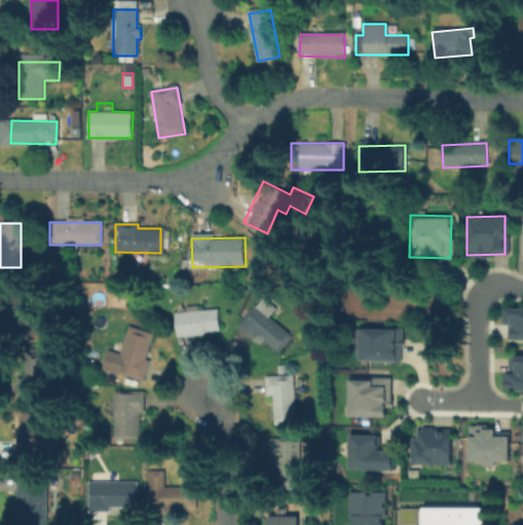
[(8,338),(8,300),(34,300),(34,338),(8,338)]
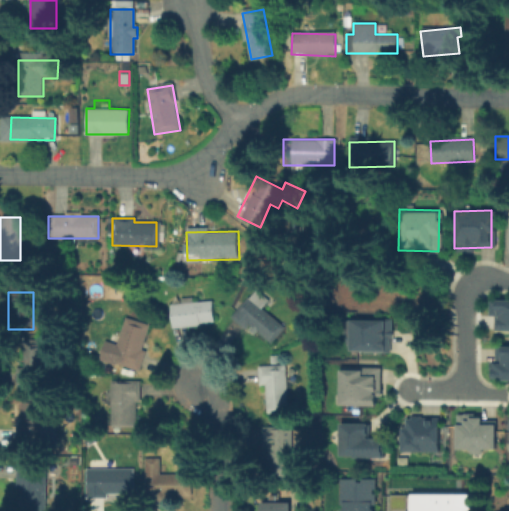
[(245,330),(231,317),(256,292),(268,304),(263,309),(284,329),(269,345),(249,325),(245,330)]
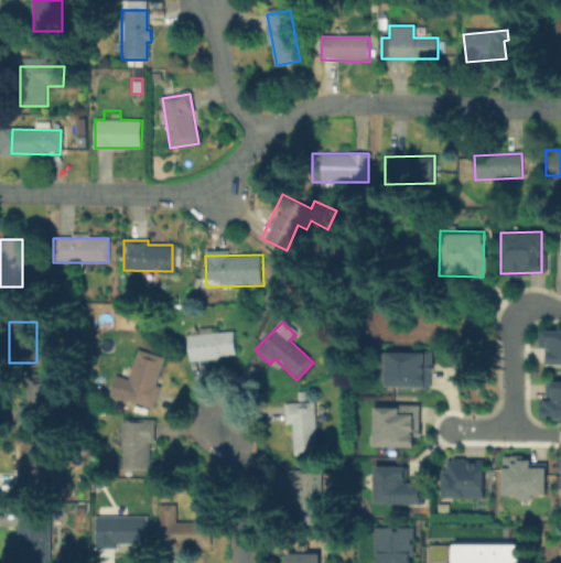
[(537,328),(560,328),(560,364),(542,364),(543,347),(537,347),(537,328)]
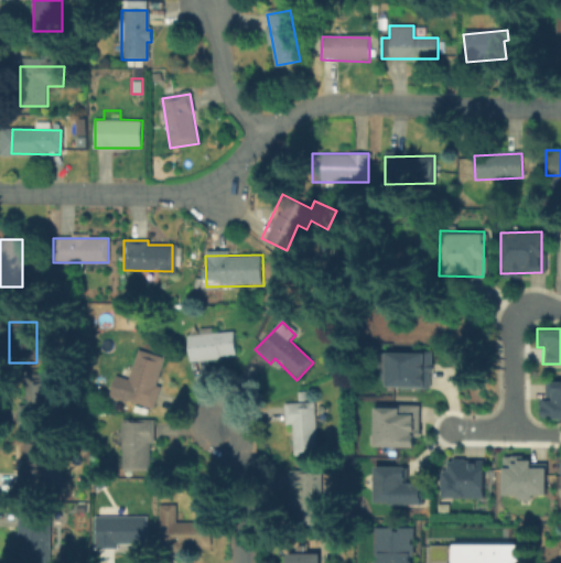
[(189,336),(235,331),(236,355),(219,357),(219,360),(191,363),(189,336)]
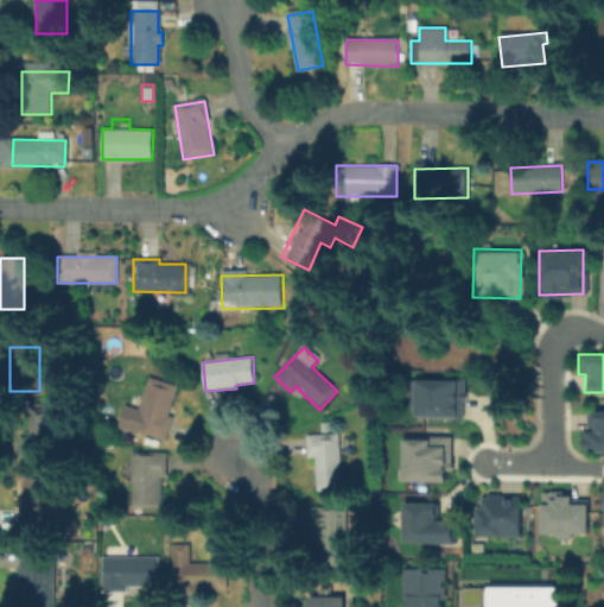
[(412,378),(461,378),(461,417),(412,417),(412,378)]
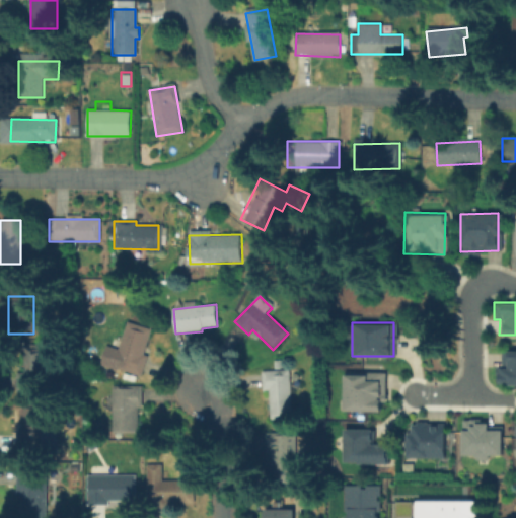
[(153,333),(142,363),(146,364),(141,377),(113,367),(129,323),(153,333)]
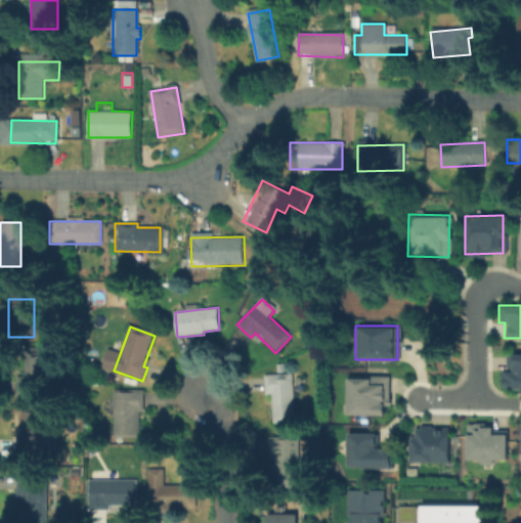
[(520,355),(520,385),(502,385),(502,371),(507,371),(507,355),(520,355)]
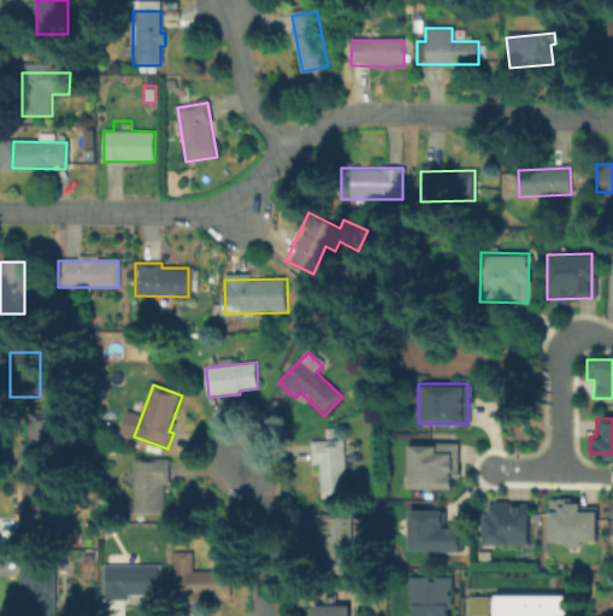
[(343,470),(343,497),(319,497),(319,470),(311,470),(311,439),(343,440),(343,470)]
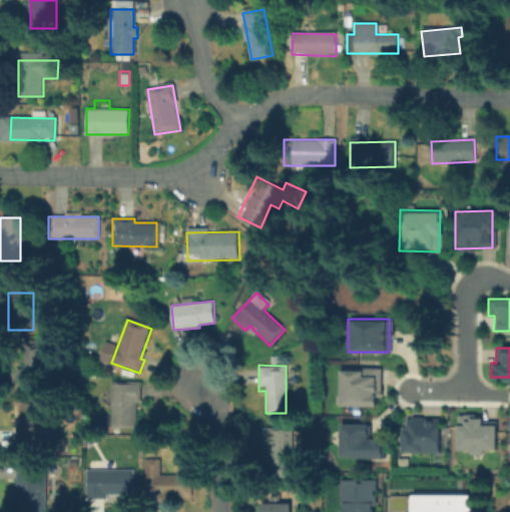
[(337,404),(338,367),(379,368),(378,405),(337,404)]
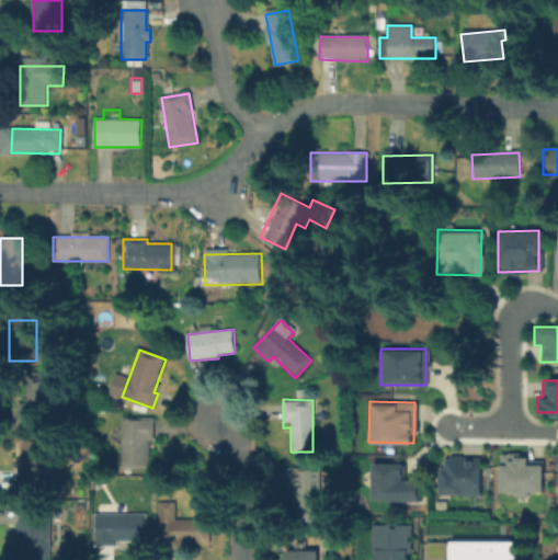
[(148,467),(120,467),(120,416),(152,418),(152,442),(148,442),(148,467)]
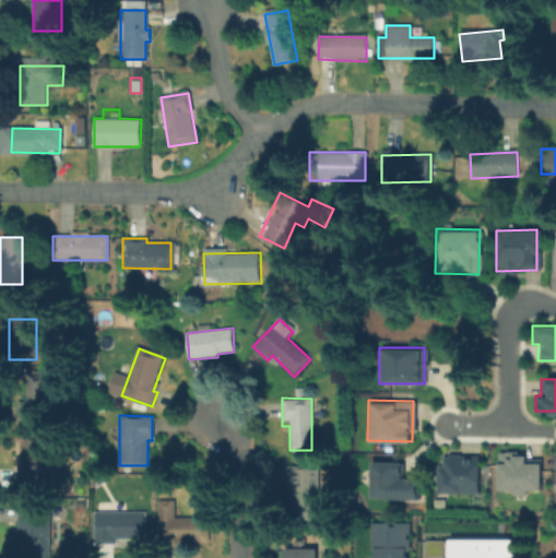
[(23,484),(23,437),(49,437),(48,484),(23,484)]
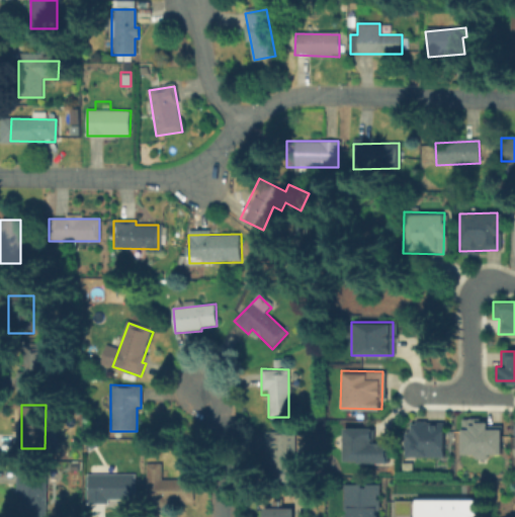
[(460,419),(467,419),(467,418),(479,418),(479,422),(487,422),(487,429),(502,428),(502,455),(487,455),(487,459),(475,459),(475,454),(461,454),(460,419)]
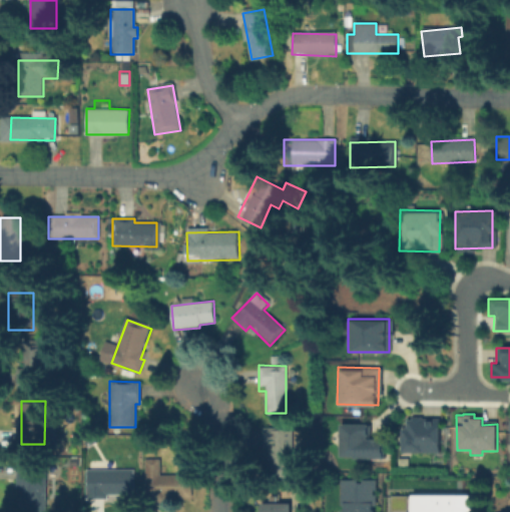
[(401,453),(400,429),(404,429),(404,426),(406,426),(406,419),(410,419),(410,417),(421,417),(421,419),(438,418),(439,452),(401,453)]
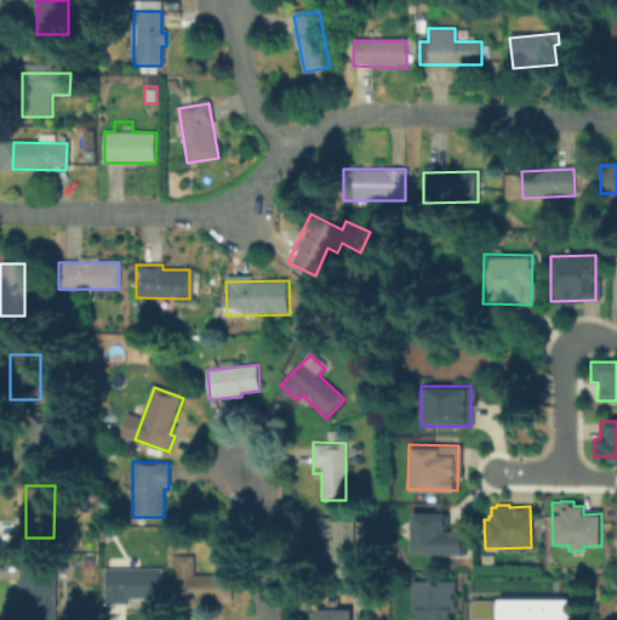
[(407,512),(444,513),(444,529),(462,529),(462,552),(407,553),(407,512)]
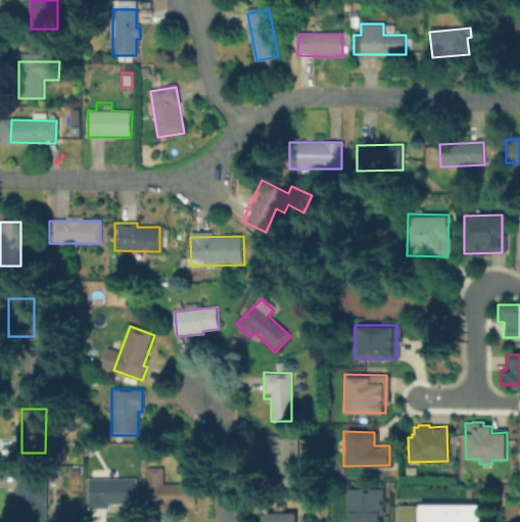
[(295,460),(294,472),(305,472),(305,488),(272,488),(272,460),(267,460),(267,436),(295,436),(295,460)]
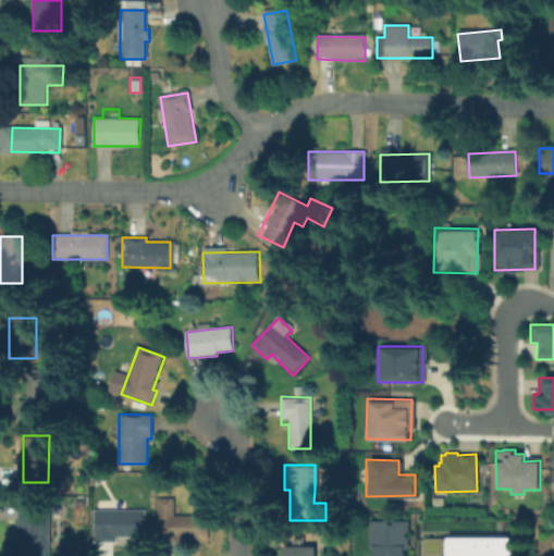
[(157,502),(174,501),(175,518),(206,516),(208,544),(199,544),(199,555),(177,555),(177,550),(160,551),(157,502)]
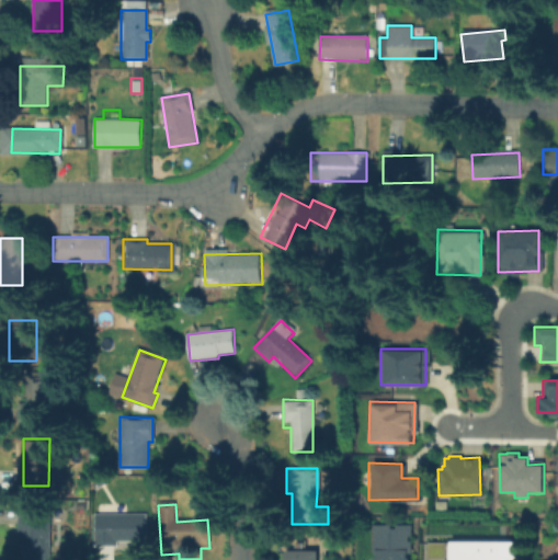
[(48,538),(48,559),(22,559),(22,538),(18,538),(18,510),(52,510),(52,538),(48,538)]
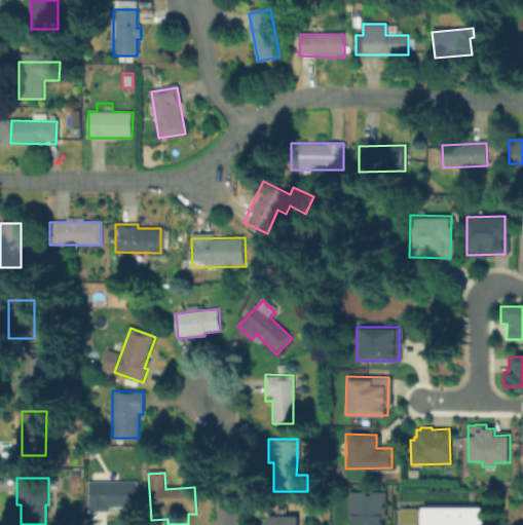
[(137,483),(137,509),(109,509),(109,512),(88,513),(88,483),(137,483)]
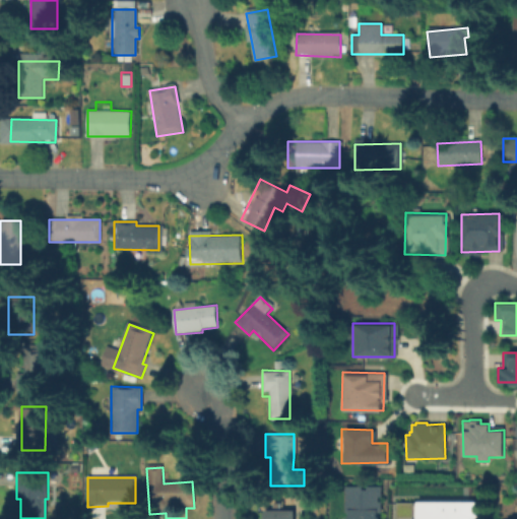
[(344,518),(344,487),(379,487),(379,518),(344,518)]
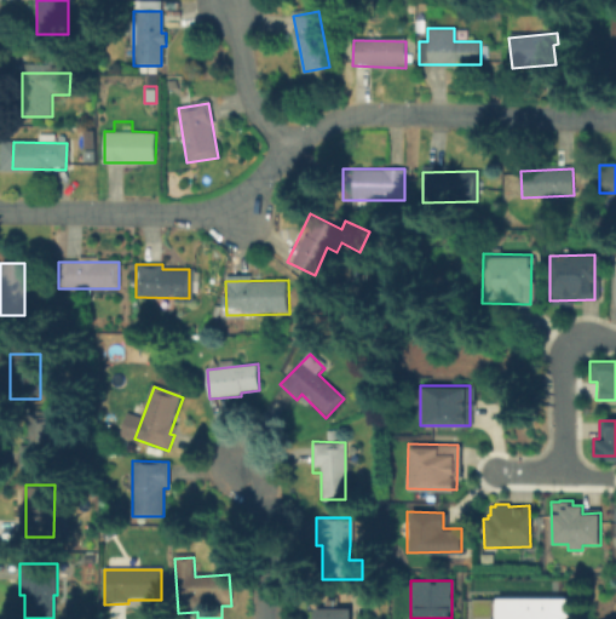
[(498,618),(498,599),(571,599),(571,618),(498,618)]
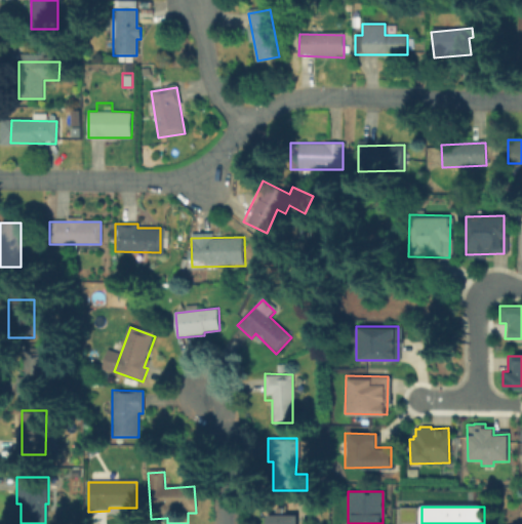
[(266,523),(267,515),(297,515),(296,523),(266,523)]
